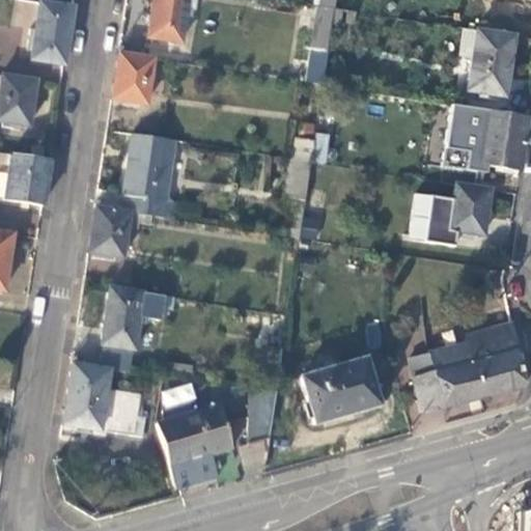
[(195,0),(151,0),(146,38),(182,44),(187,9),(194,10),(195,0)]
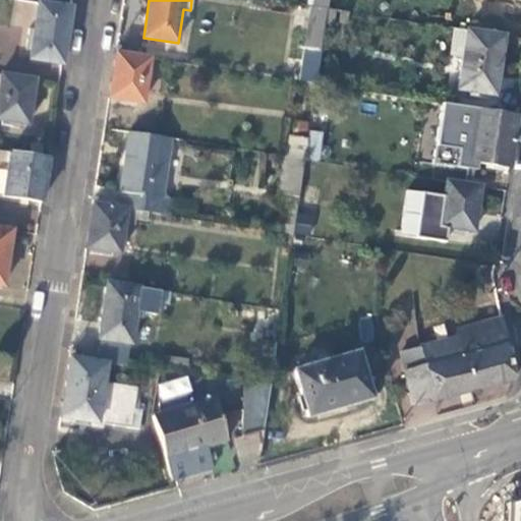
[(328,8),(329,0),(313,0),(312,6),(328,8)]
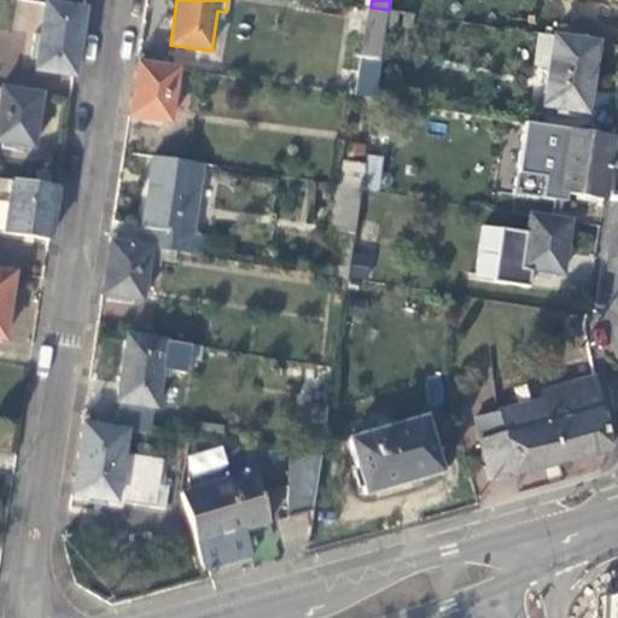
[(74,77),(85,11),(47,5),(36,71),(74,77)]
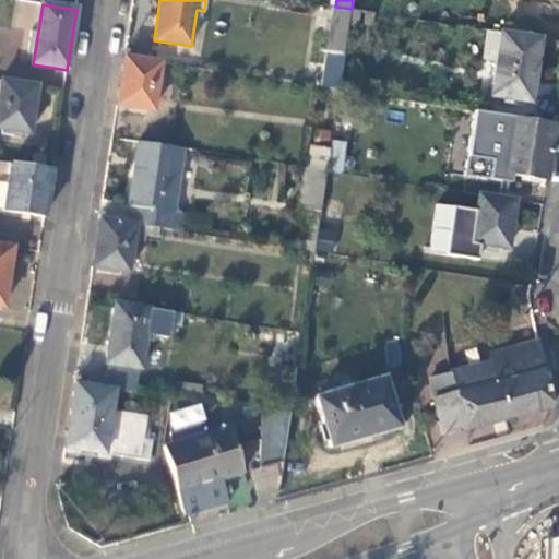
[(325,54),(344,56),(349,23),(352,9),(335,7),(333,7),(325,54)]
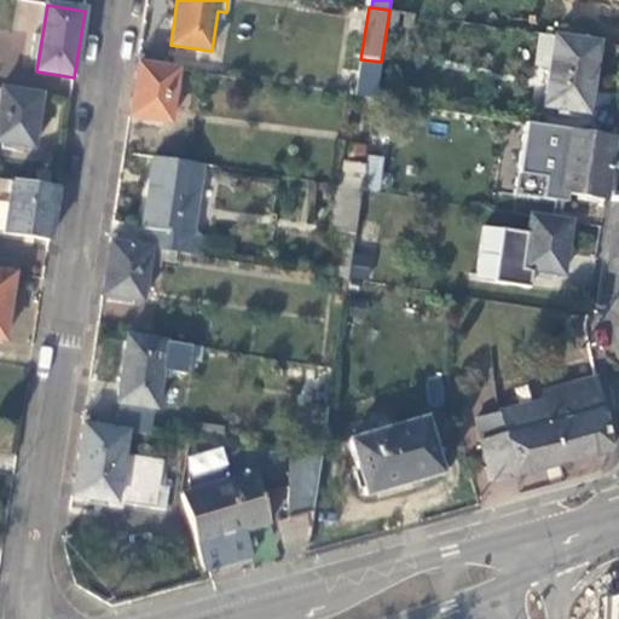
[(411,30),(414,13),(389,10),(387,25),(411,30)]
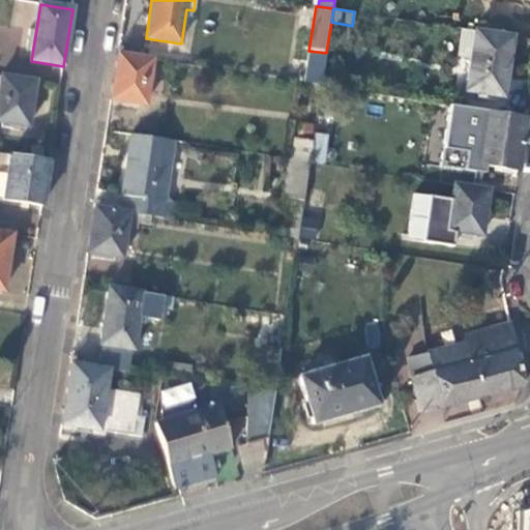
[(502,95),(511,37),(462,29),(459,47),(470,49),(464,89),(502,95)]
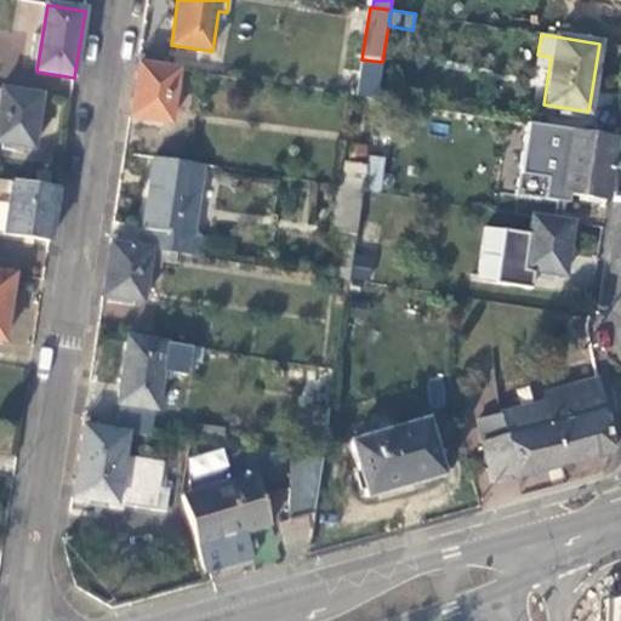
[(170,124),(178,69),(138,64),(131,117),(170,124)]
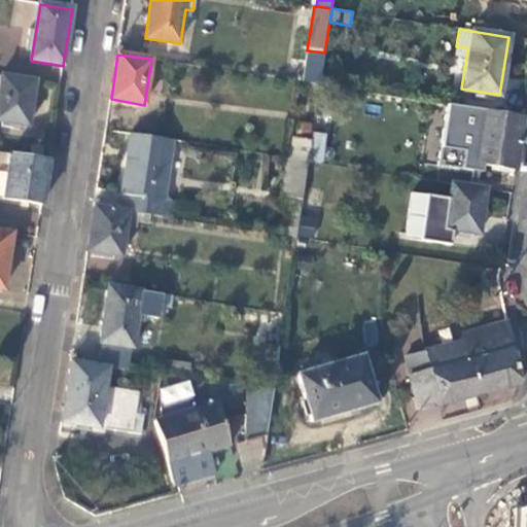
[(0,123),(27,129),(35,82),(1,76),(0,81),(0,123)]
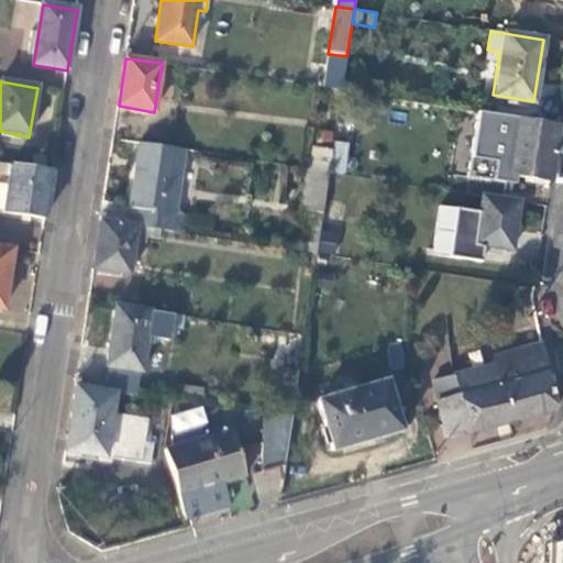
[(550,183),(558,124),(512,118),(504,175),(550,183)]
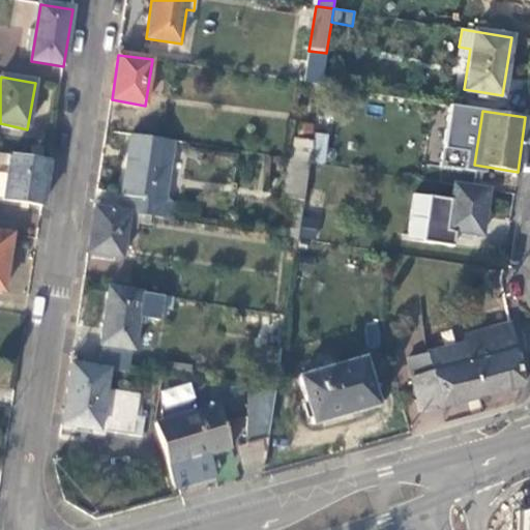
[(325,163),(328,134),(316,131),(313,162),(325,163)]
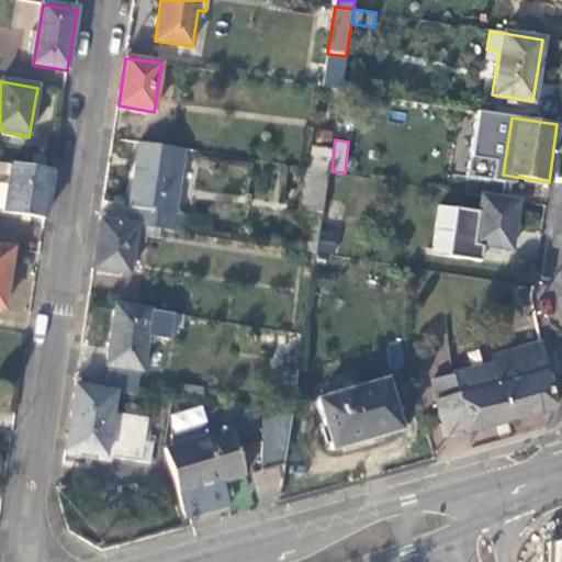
[(159,229),(171,232),(183,150),(139,144),(130,206),(136,209),(134,225),(137,225),(159,229)]
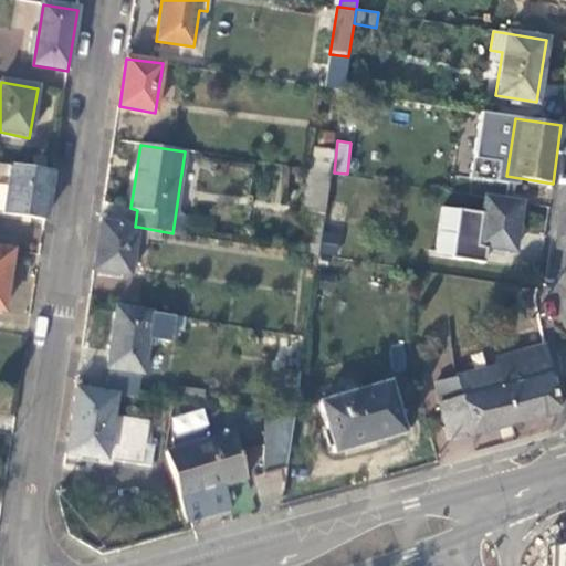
[(45,220),(52,174),(0,165),(0,174),(9,176),(3,213),(45,220)]
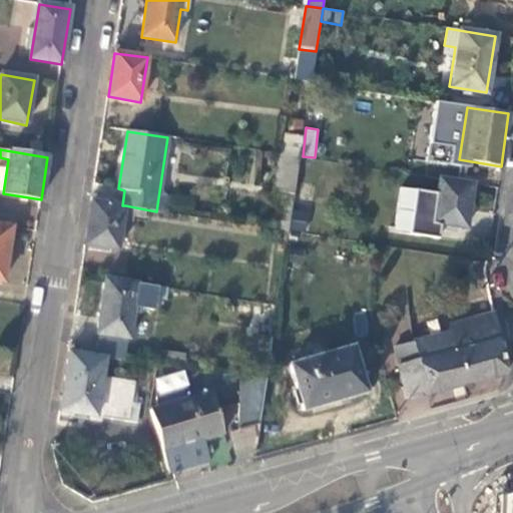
[(295,195),(301,157),(280,154),(274,191),(295,195)]
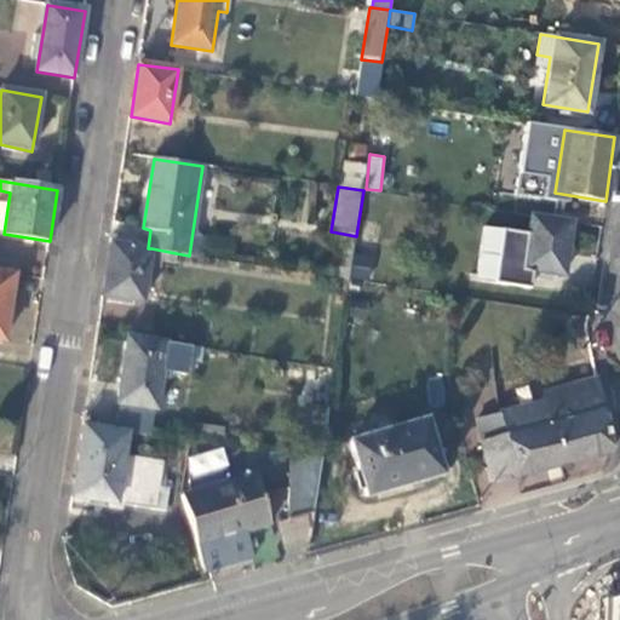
[(562,276),(572,220),(529,214),(527,233),(500,228),(492,281),(527,287),(530,270),(562,276)]
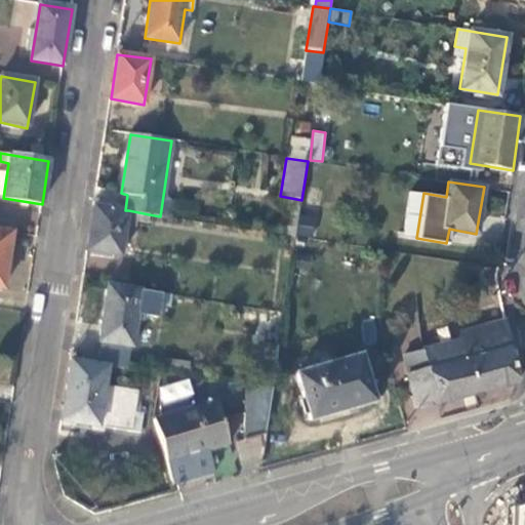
[(172,213),(198,215),(198,200),(172,199),(172,213)]
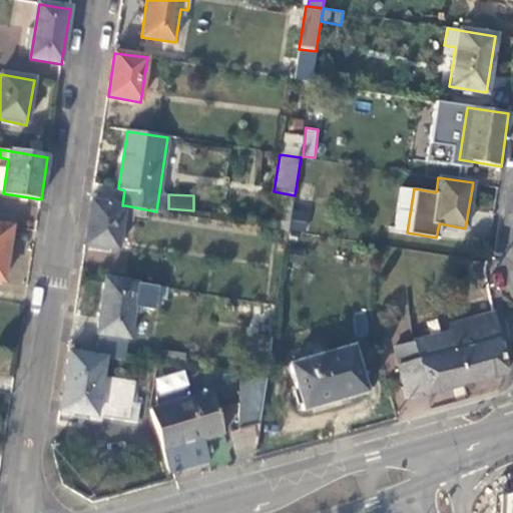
[(92,201),(85,246),(118,251),(123,222),(125,205),(122,205),(92,201)]
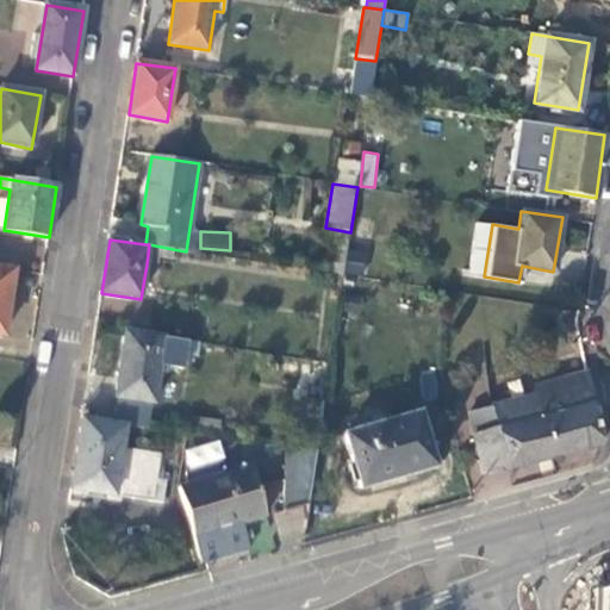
[(149,244),(147,265),(160,266),(161,257),(172,259),(173,249),(149,244)]
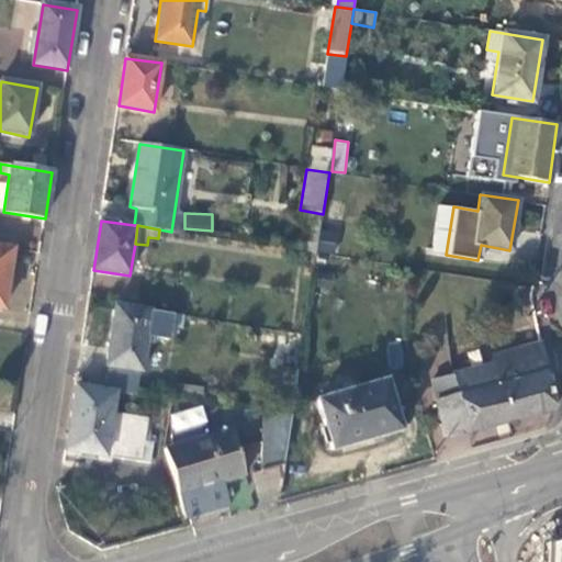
[(319,229),(318,254),(337,255),(338,231),(319,229)]
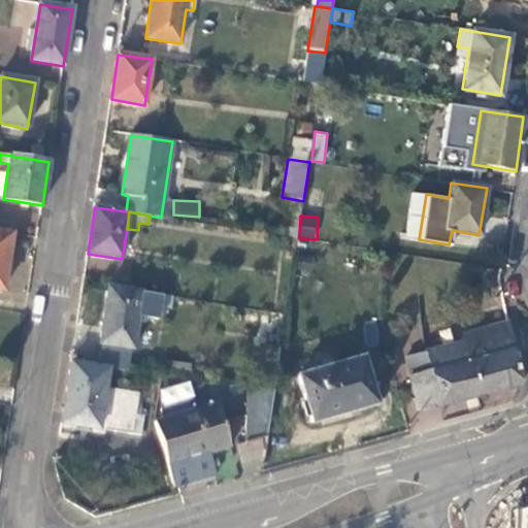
[(0,290),(3,291),(11,234),(0,231),(0,290)]
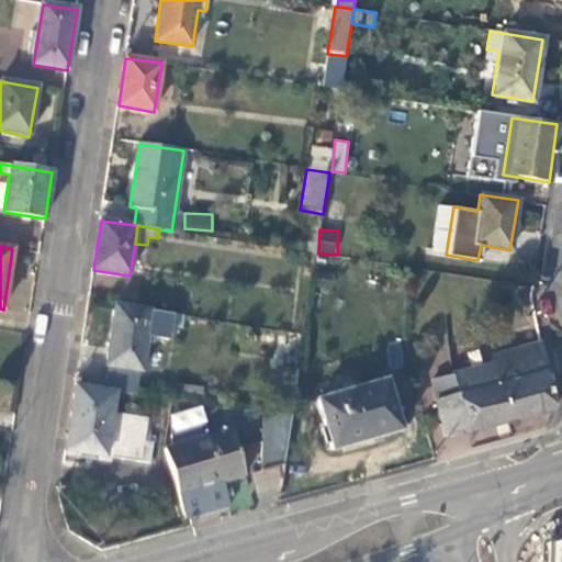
[(173,314),(114,306),(105,366),(141,371),(146,337),(169,340),(173,314)]
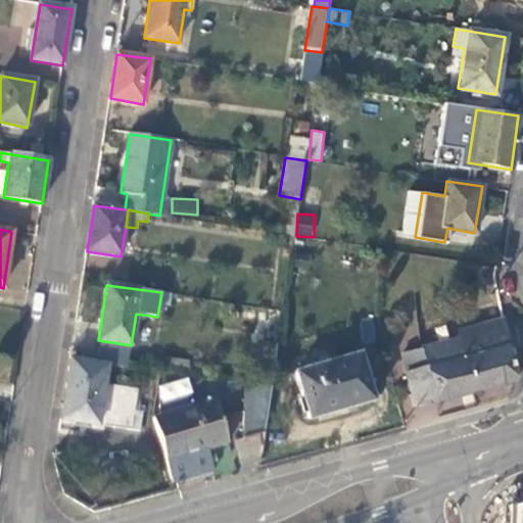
[(514,383),(503,320),(457,332),(458,339),(400,355),(414,408),(514,383)]
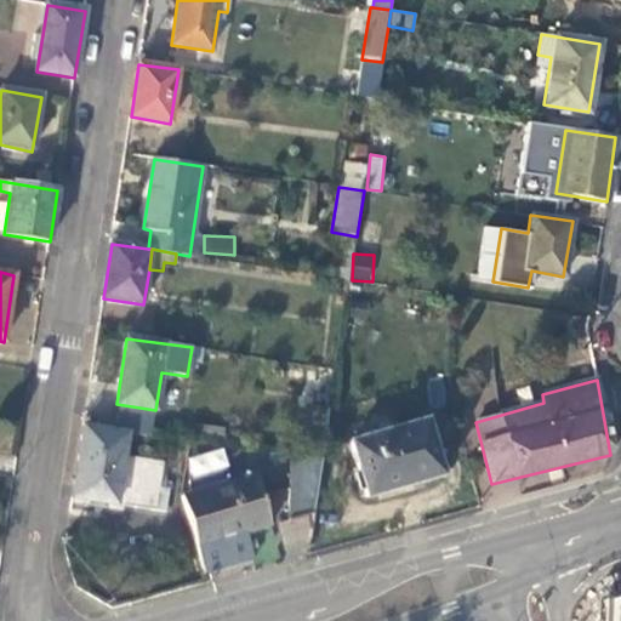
[(472,392),(476,415),(499,411),(496,388),(472,392)]
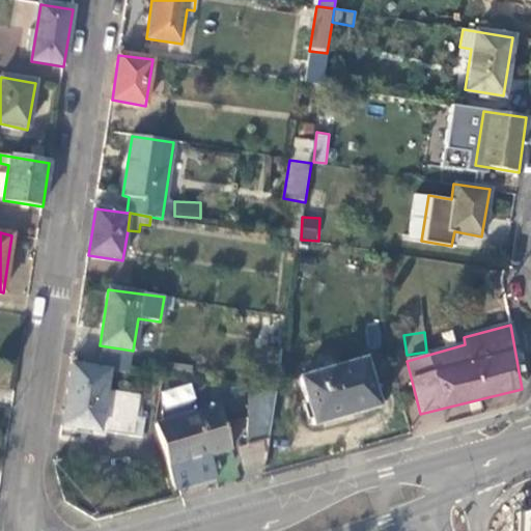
[(275,394),(281,351),(264,348),(258,392),(275,394)]
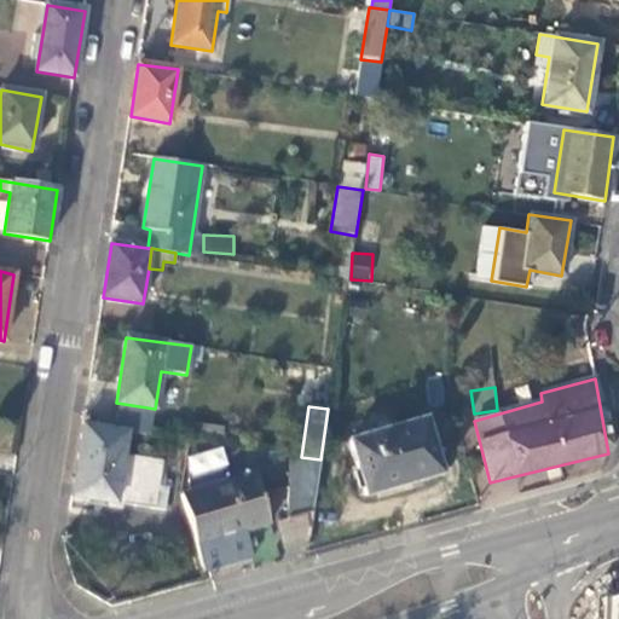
[(424,420),(351,440),(366,496),(441,474),(424,420)]
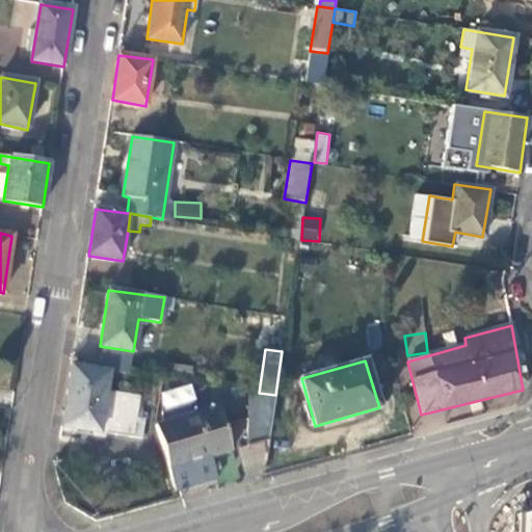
[(72,366),(62,426),(132,437),(138,401),(105,395),(108,371),(72,366)]
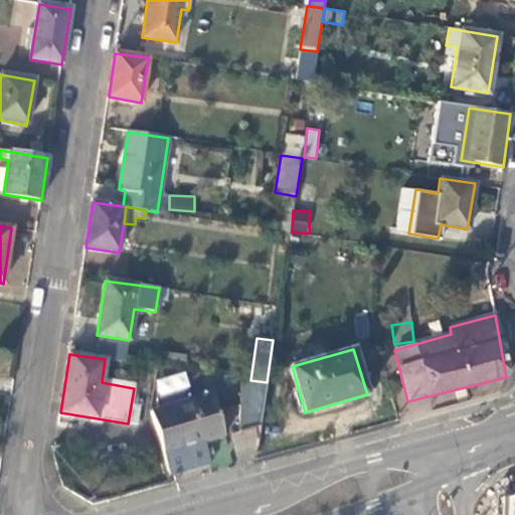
[(260,426),(267,382),(250,380),(242,379),(239,432),(260,426)]
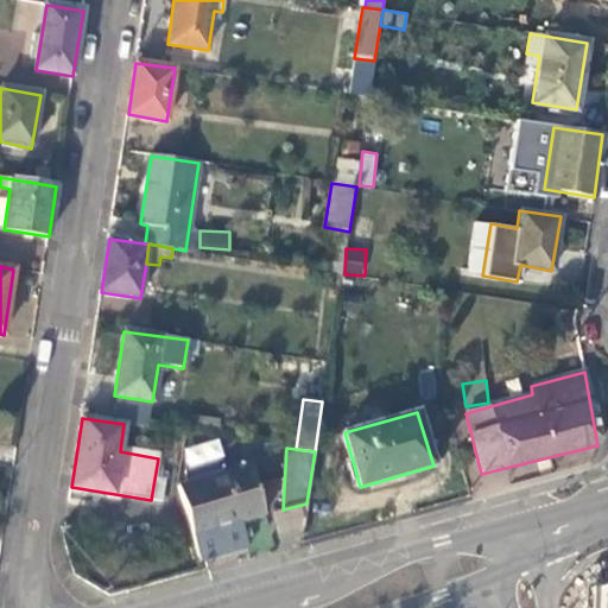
[(178,487),(201,562),(249,549),(244,524),(264,517),(248,467),(178,487)]
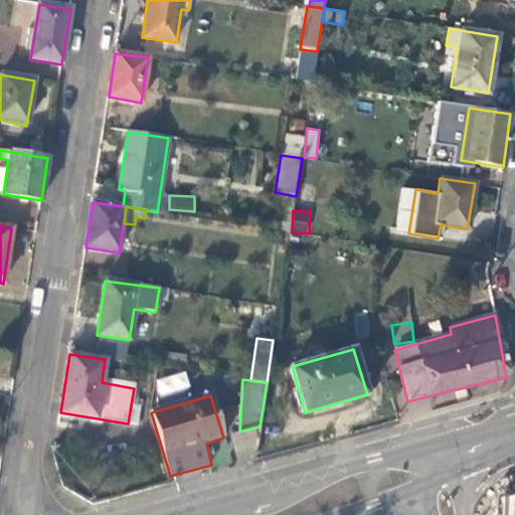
[(514,514),(514,497),(502,501),(501,514),(514,514)]
